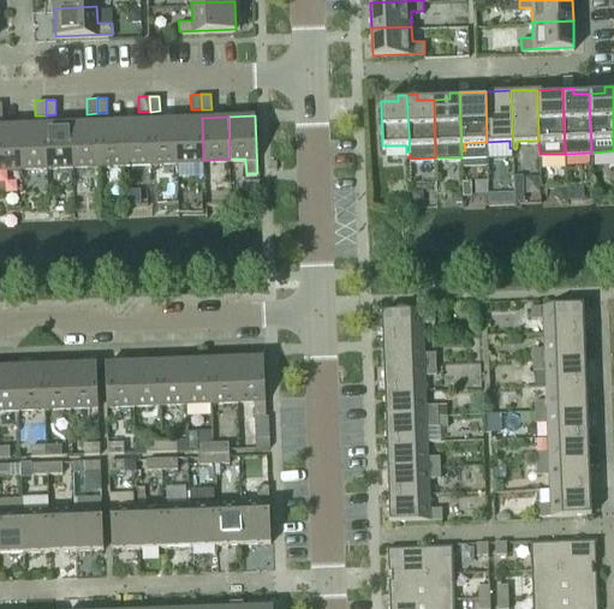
[(203,160),(202,118),(176,119),(178,161),(203,160)]
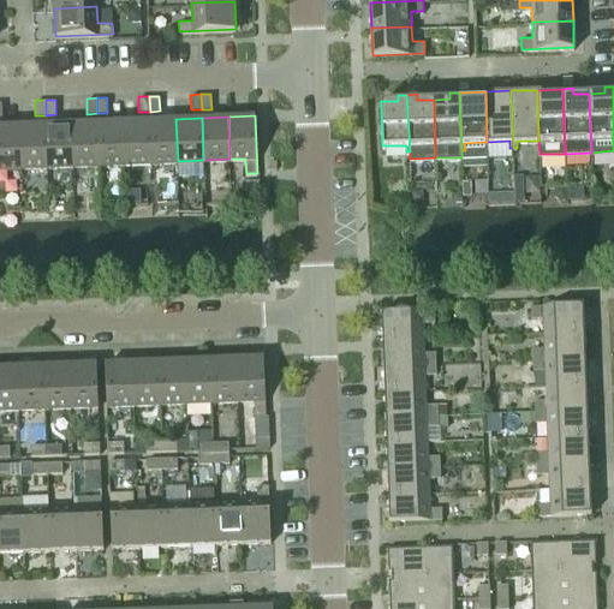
[(151,162),(150,119),(124,120),(126,163),(151,162)]
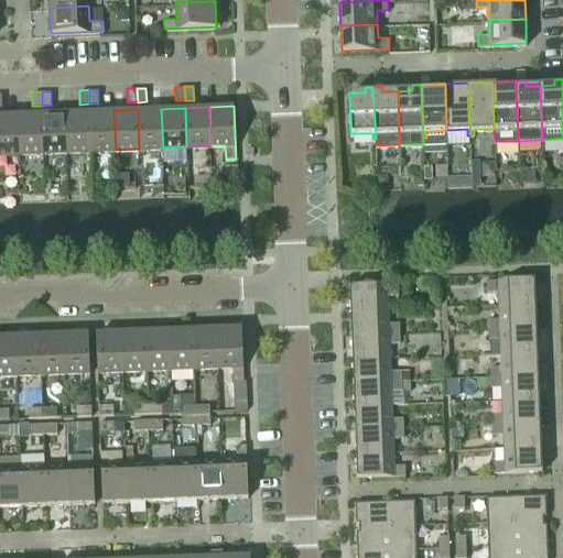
[(163,148),(161,109),(138,109),(139,149),(163,148)]
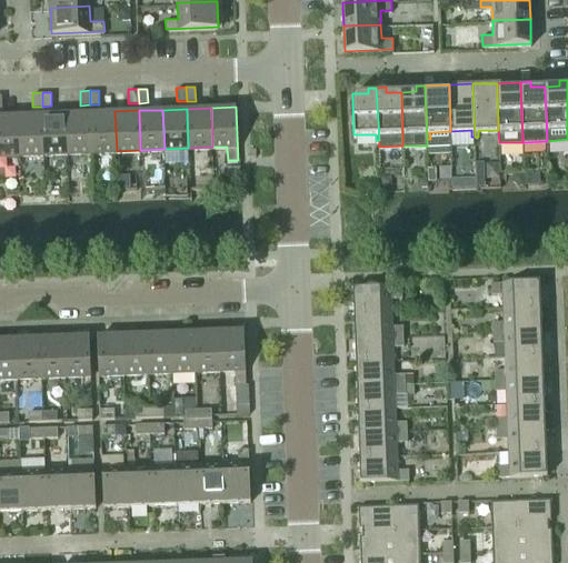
[(117,151),(115,111),(91,112),(92,151),(117,151)]
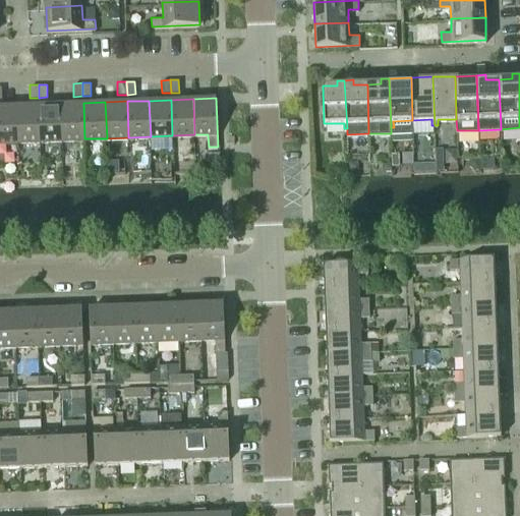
[(84,138),(83,103),(61,104),(63,139),(84,138)]
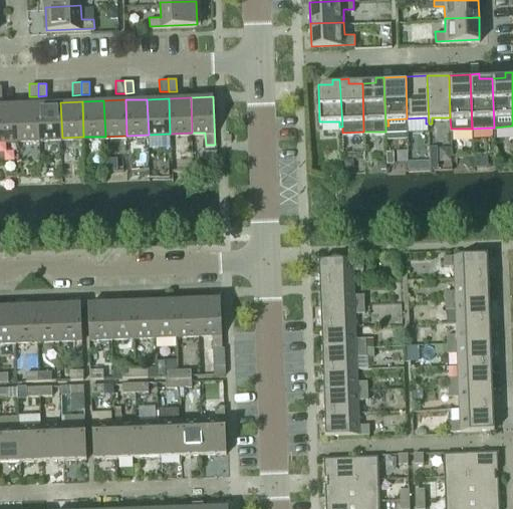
[(62,138),(60,102),(39,103),(40,139),(62,138)]
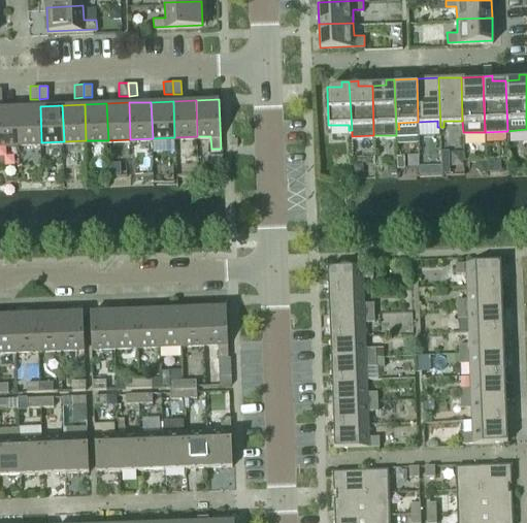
[(41,142),(40,106),(18,107),(19,143),(41,142)]
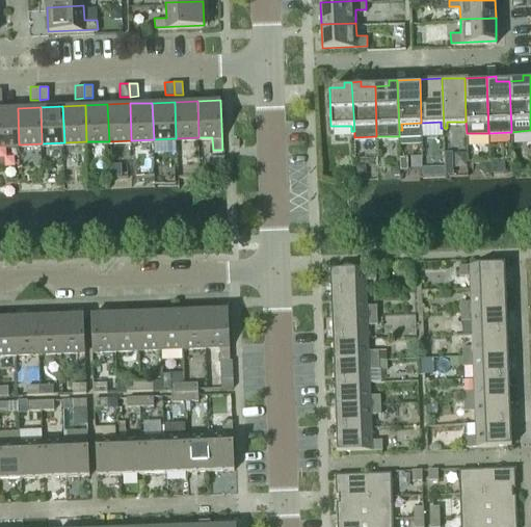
[(0,145),(19,145),(18,108),(0,108),(0,145)]
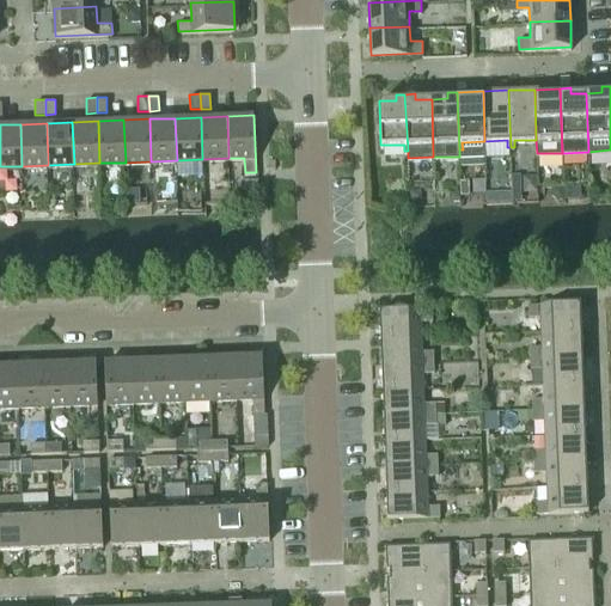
[(581,328),(580,301),(529,303),(529,314),(541,314),(542,330),(581,328)]
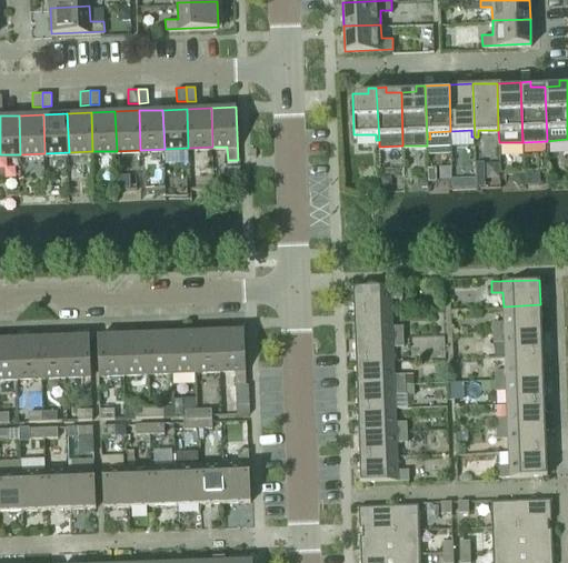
[(391,310),(391,297),(402,297),(401,284),(354,287),(354,312),(391,310)]
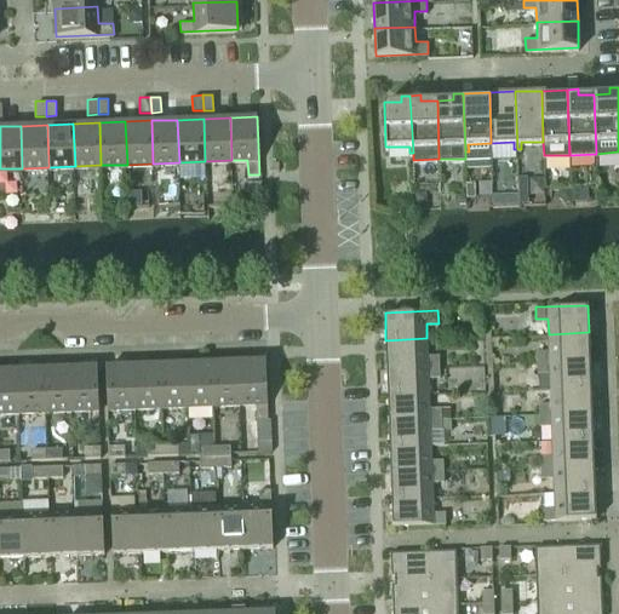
[(590,359),(589,332),(549,334),(549,349),(537,349),(537,360),(590,359)]
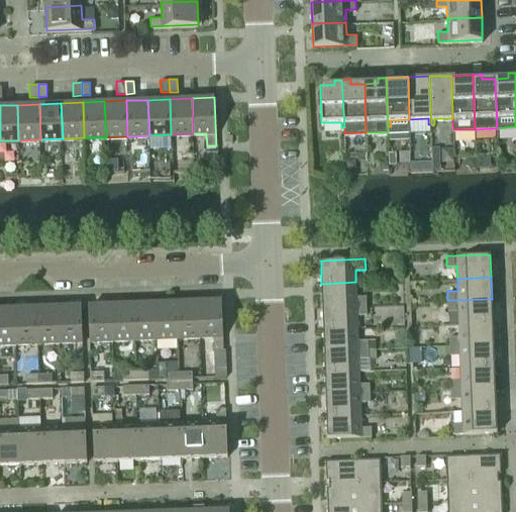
[(367,304),(367,294),(355,295),(355,282),(321,284),(322,305),(367,304)]
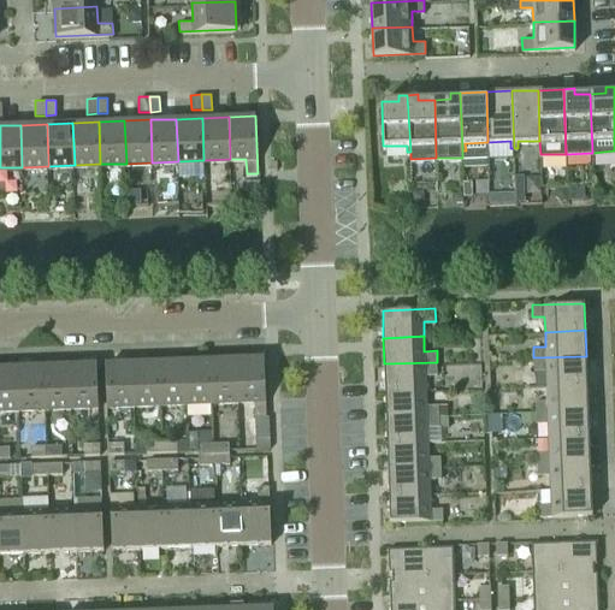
[(587,382),(586,356),(533,357),(534,369),(547,368),(547,384),(587,382)]
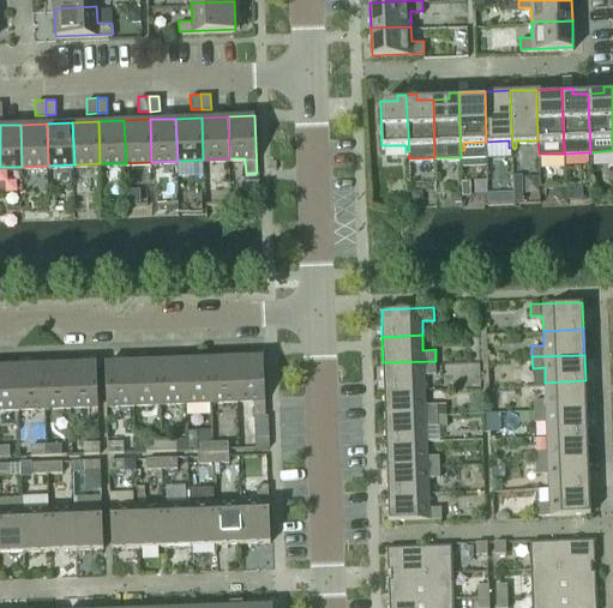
[(265,413),(263,356),(235,357),(236,399),(254,398),(254,414),(265,413)]
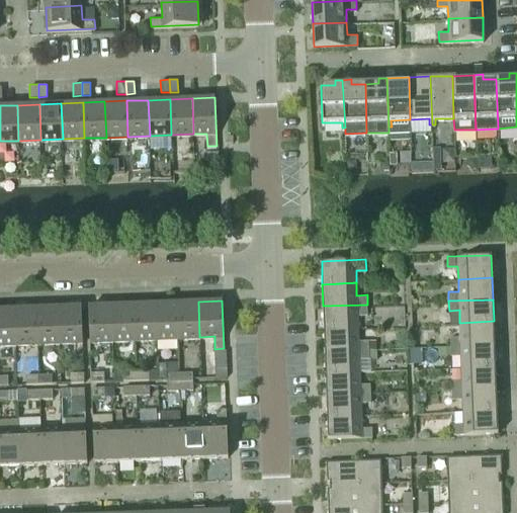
[(199,337),(198,302),(176,303),(178,338),(199,337)]
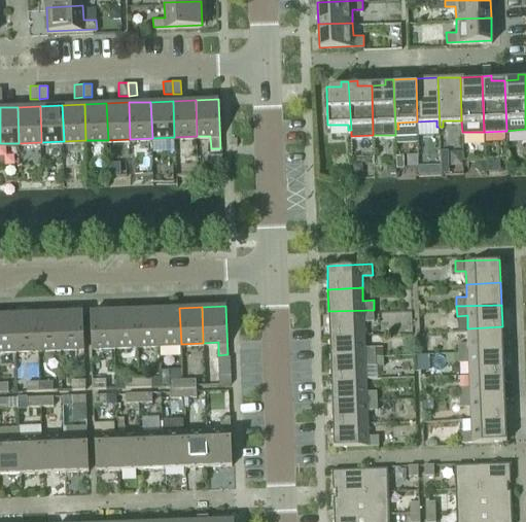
[(159,344),(158,308),(135,309),(137,345),(159,344)]
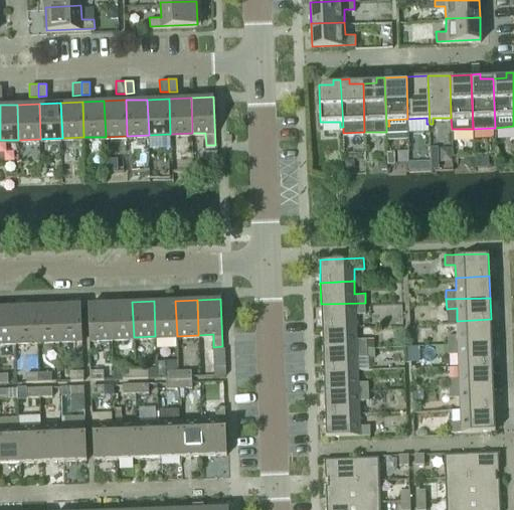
[(177,336),(175,301),(154,301),(155,336),(177,336)]
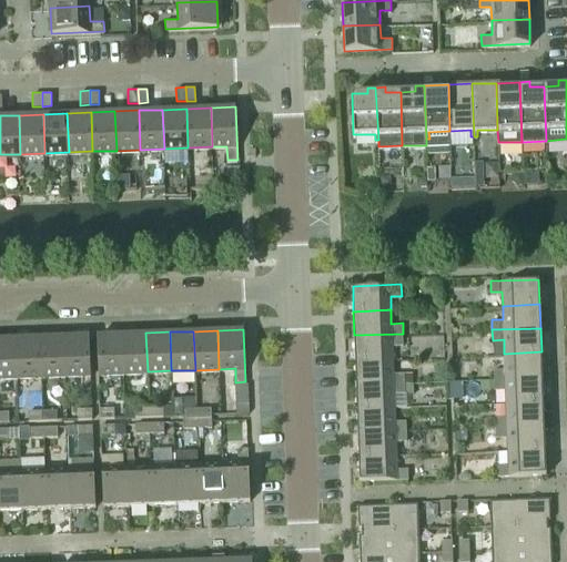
[(148,371),(145,333),(122,334),(123,373),(148,371)]
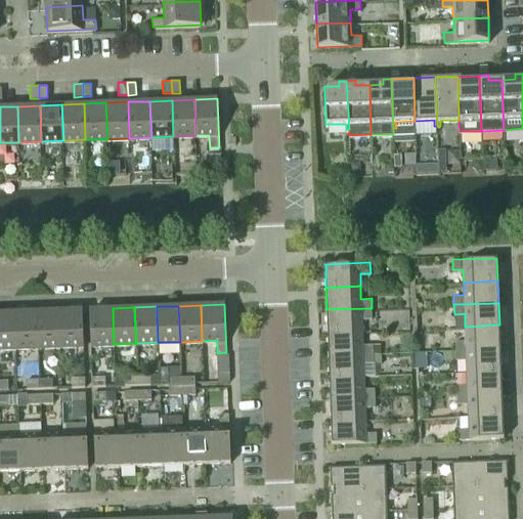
[(114,344),(113,308),(90,309),(91,345),(114,344)]
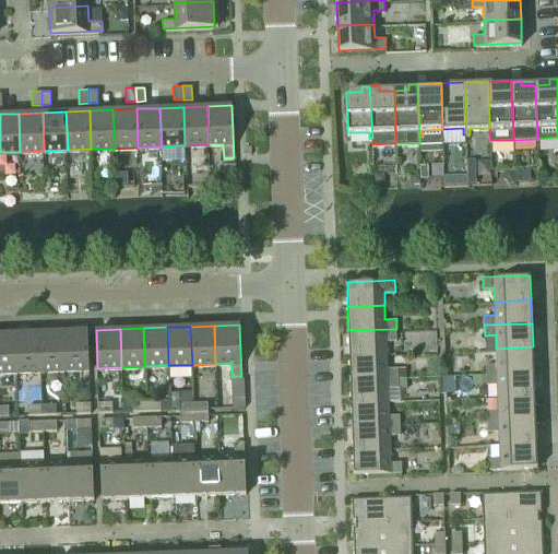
[(387,353),(386,339),(396,339),(396,329),(348,330),(349,354),(387,353)]
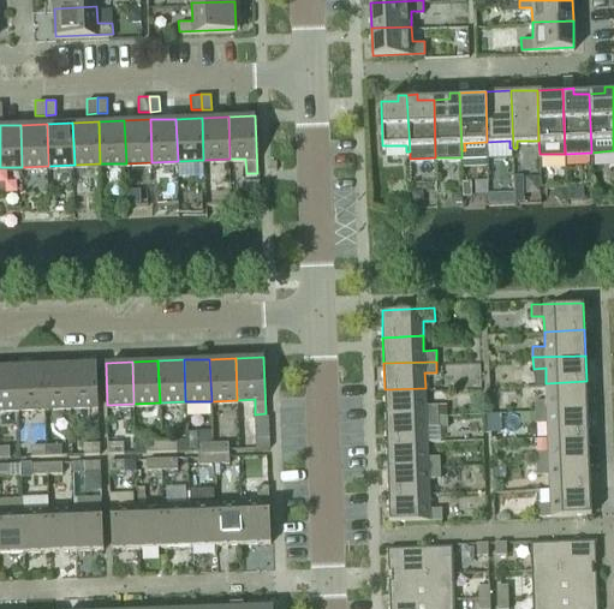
[(99,405),(96,363),(70,364),(71,406),(99,405)]
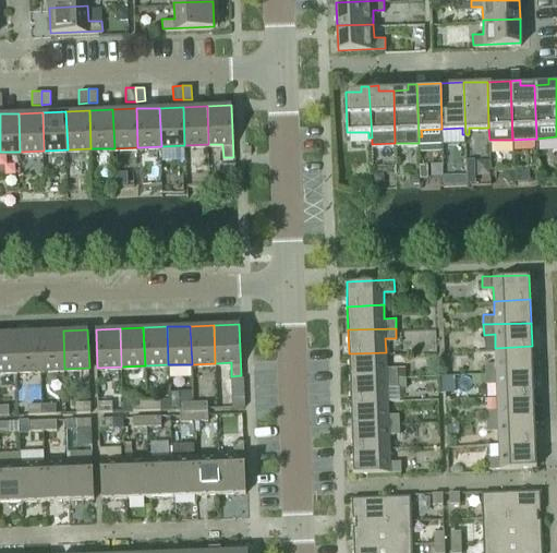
[(64,369),(63,331),(39,332),(40,370),(64,369)]
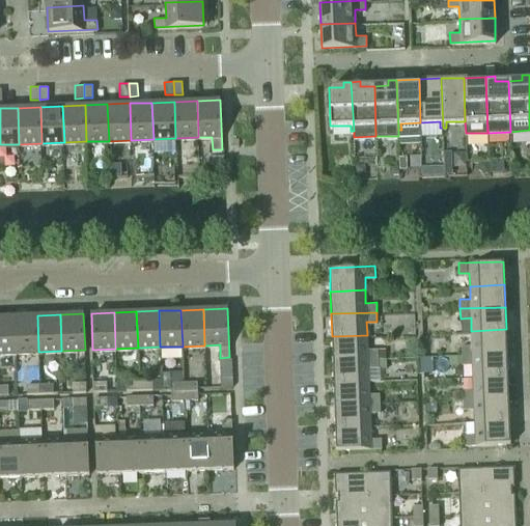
[(38,352),(37,315),(16,316),(17,353),(38,352)]
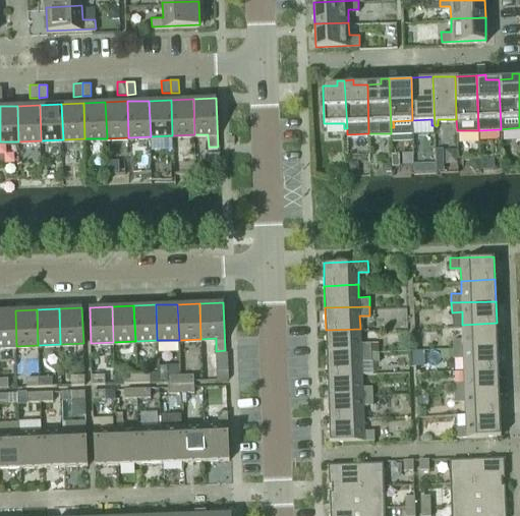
[(0,346),(16,346),(15,310),(0,310),(0,346)]
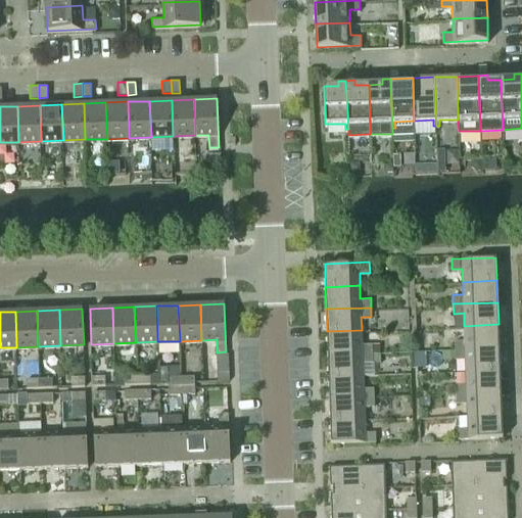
[(500,346),(499,324),(464,326),(465,338),(455,339),(455,348),(500,346)]
